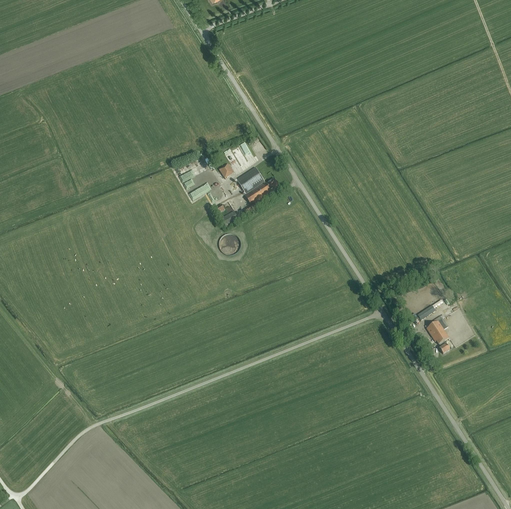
[(257,137),(251,141),(255,147),(259,154),(262,152),(261,150),(264,148),(257,137)]
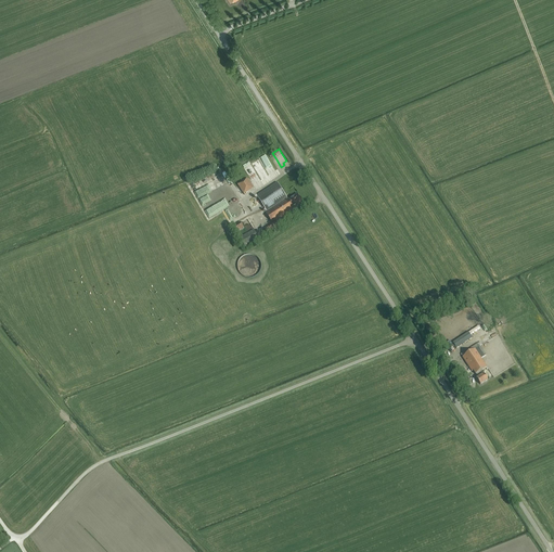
[(249,159),(243,163),(250,179),(259,176),(261,179),(259,180),(260,182),(262,181),(263,181),(270,178),(263,165),(261,166),(259,163),(261,162),(259,158),(252,163),(249,159)]
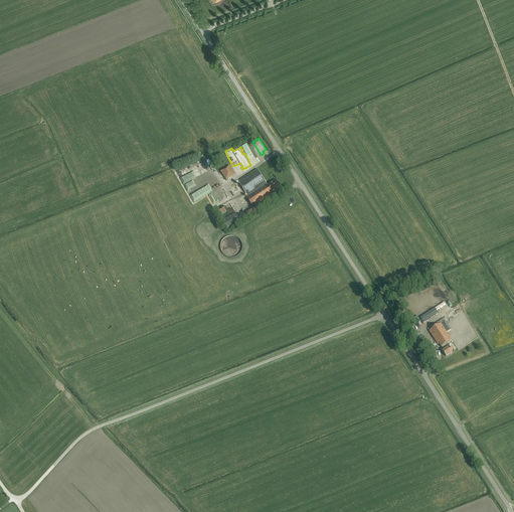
[(225,178),(234,172),(228,163),(219,168),(225,178)]
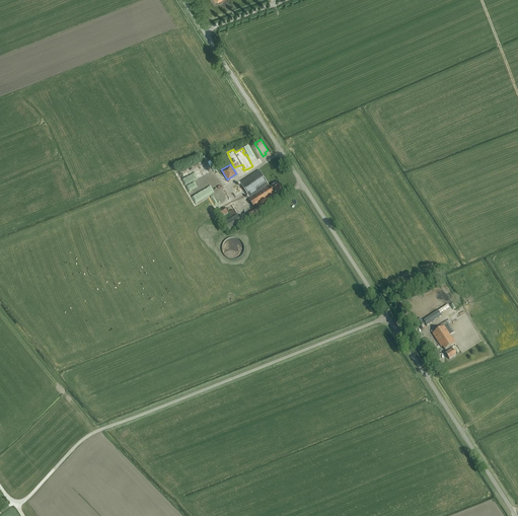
[(239,179),(248,195),(268,182),(257,167),(239,179)]
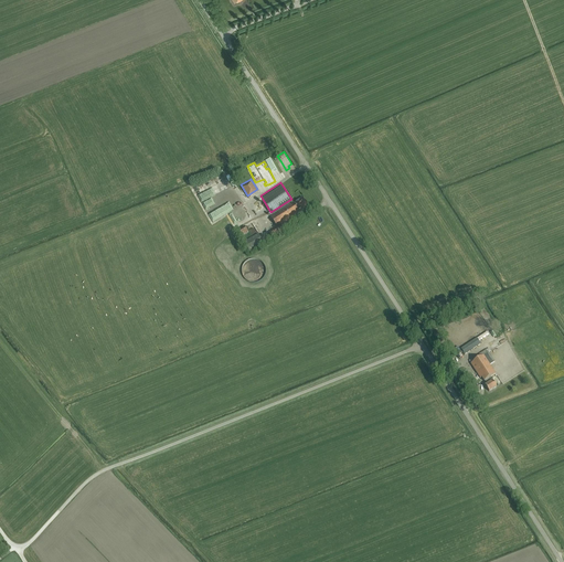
[(301,208),(300,207),(307,202),(301,194),(293,200),(291,200),(269,214),(276,224),(268,230),(272,235),(283,229),(279,222),(301,208)]
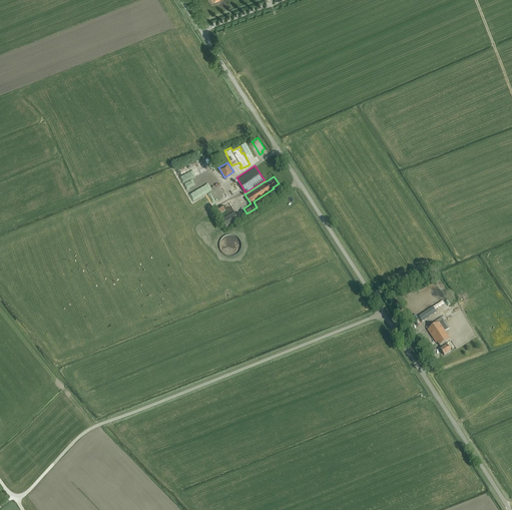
[(217,212),(224,208),(220,202),(213,206),(217,212)]
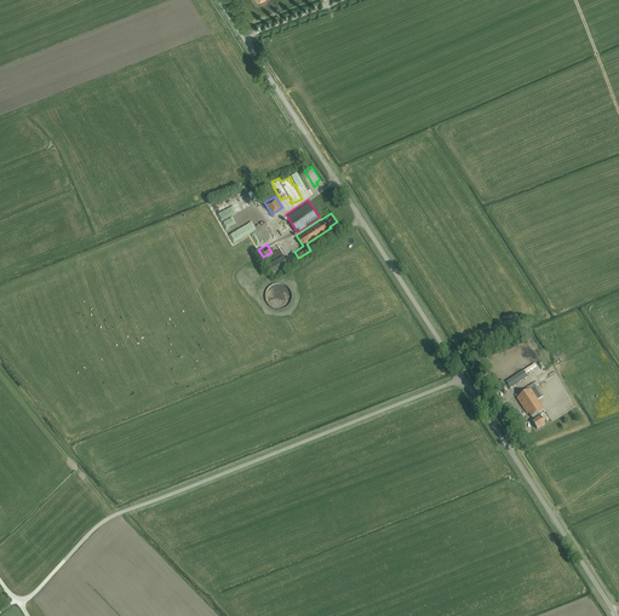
[(273,272),(288,263),(281,253),(267,262),(273,272)]
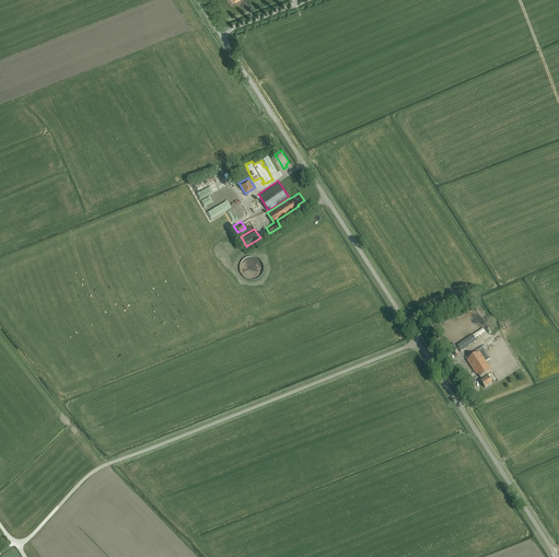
[(459,348),(476,338),(472,332),(456,343),(459,348)]
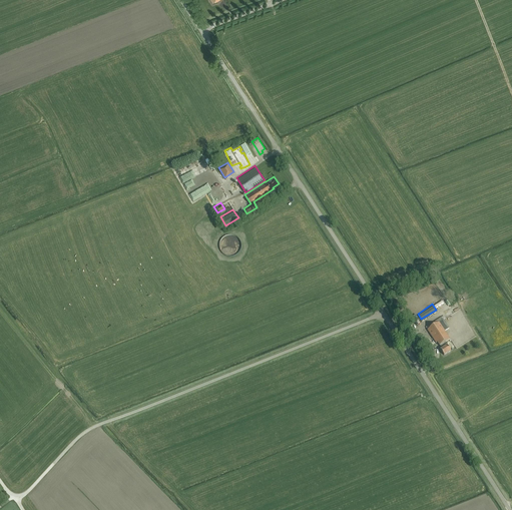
[(446,343),(444,340),(449,337),(444,329),(448,326),(443,317),(426,327),(435,341),(436,340),(439,343),(440,343),(442,346),(440,347),(443,353),(450,348),(447,343),(446,343)]
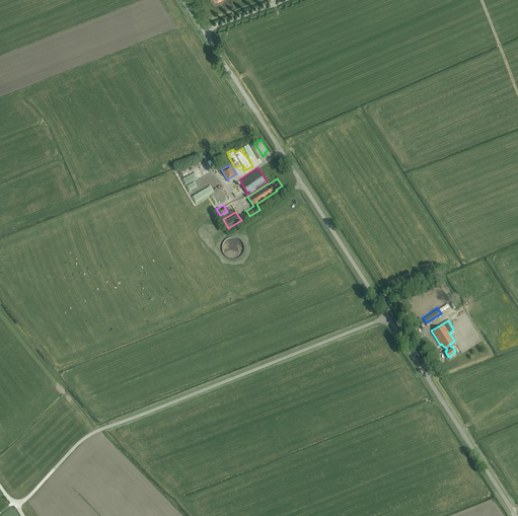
[(20,462),(26,457),(21,452),(15,458),(20,462)]
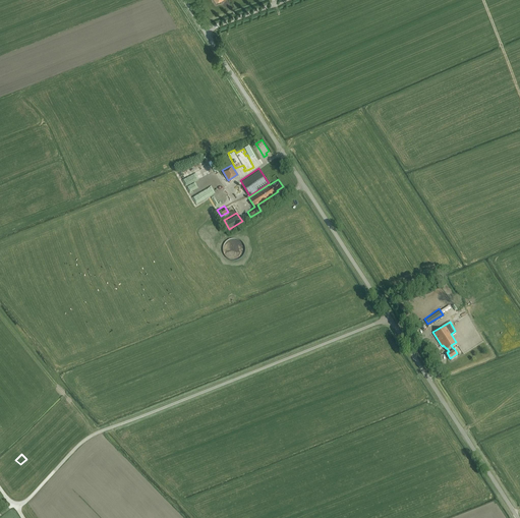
[(12,483),(13,484),(34,469),(31,465),(10,480),(12,483)]
